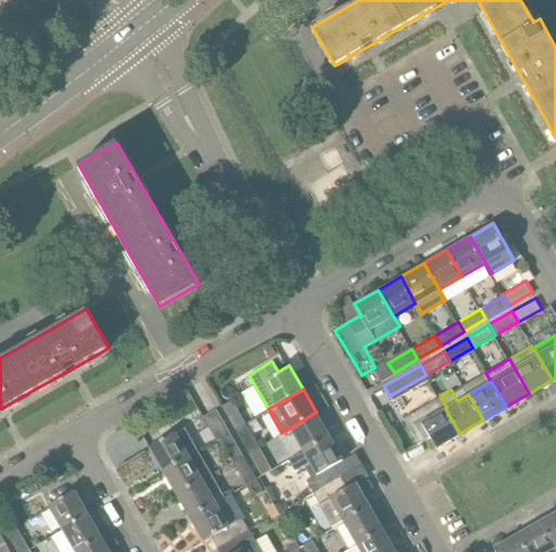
[(236,427),(245,422),(232,398),(223,404),(236,427)]
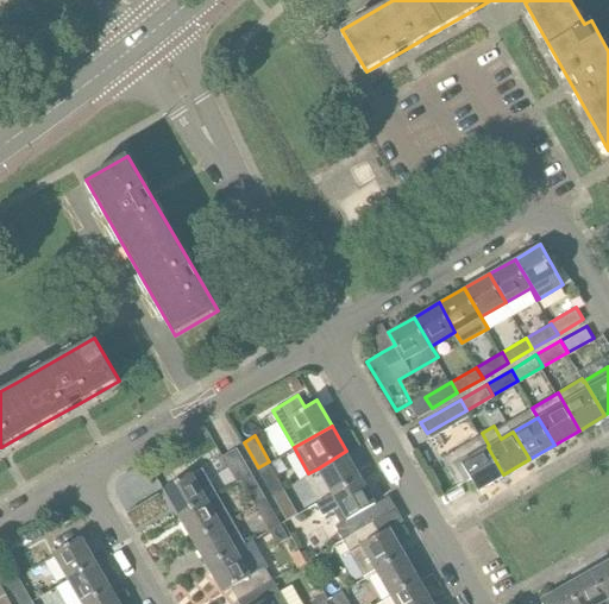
[(238,480),(242,478),(252,472),(238,446),(223,454),(238,480)]
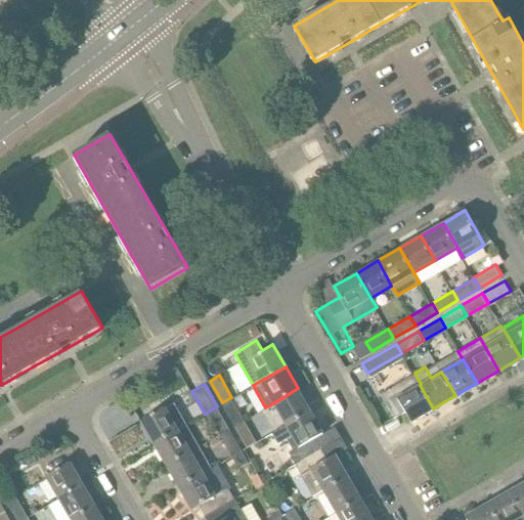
[(411,421),(433,408),(420,385),(398,397),(411,421)]
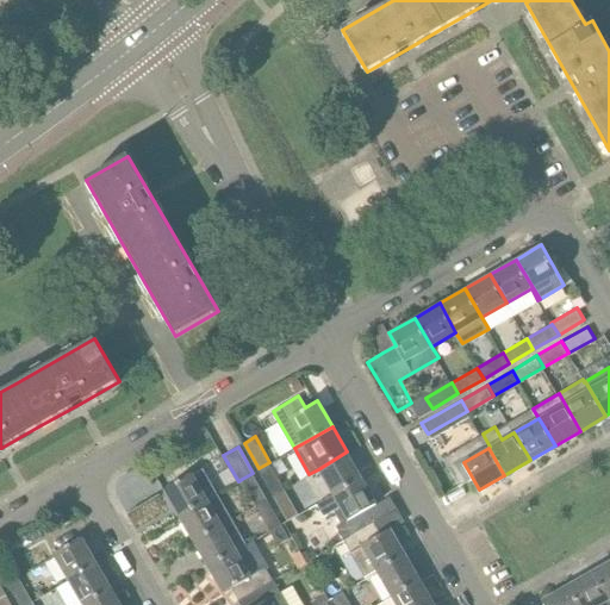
[(316,503),(317,503),(361,478),(347,451),(318,469),(332,493),(316,503)]
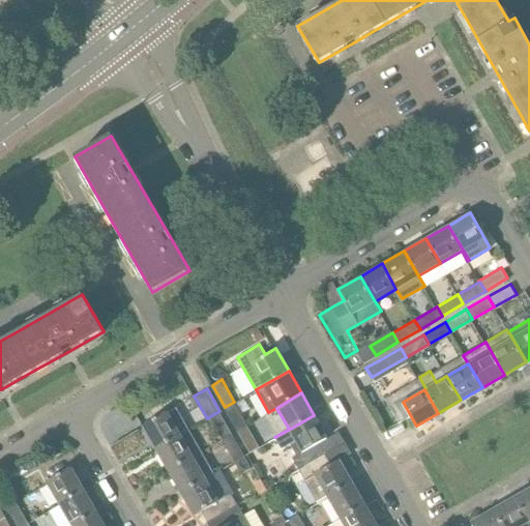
[(238,431),(247,425),(241,413),(245,410),(238,400),(234,402),(225,407),(238,431)]
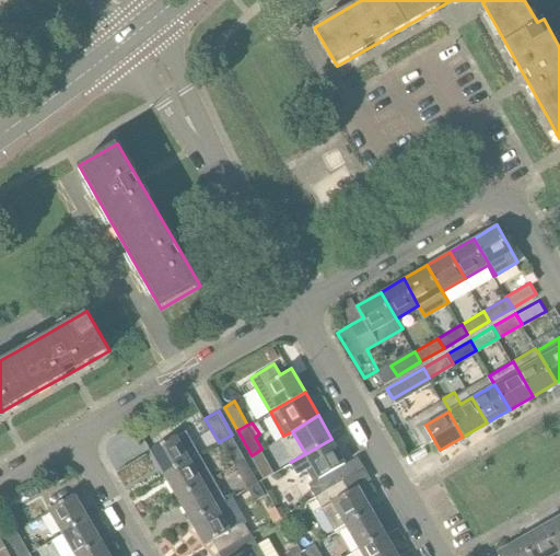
[(165,472),(200,452),(186,428),(151,449),(165,472)]
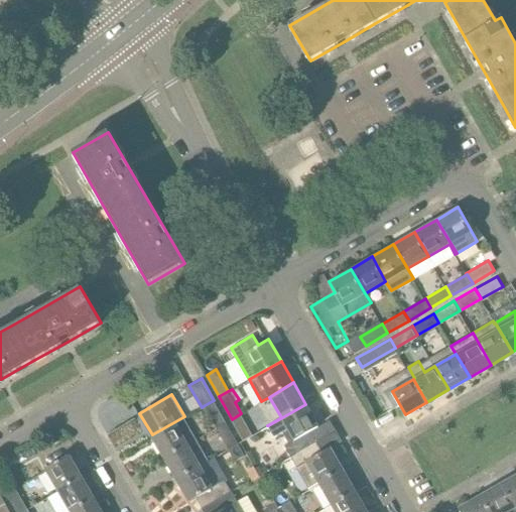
[(217,427),(227,422),(214,400),(205,405),(217,427)]
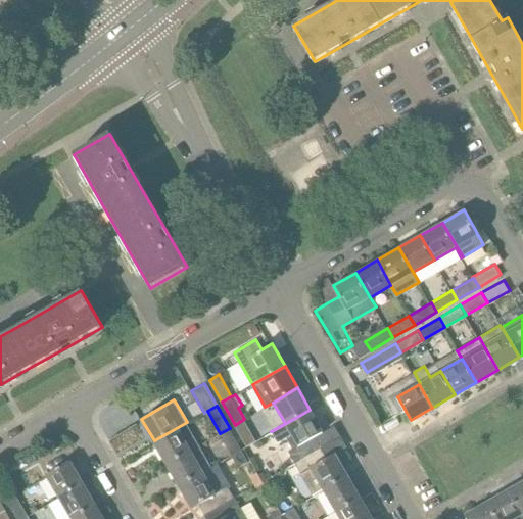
[(300,472),(327,457),(315,436),(323,431),(310,410),(272,431),(278,441),(291,433),(298,445),(288,452),(300,472)]
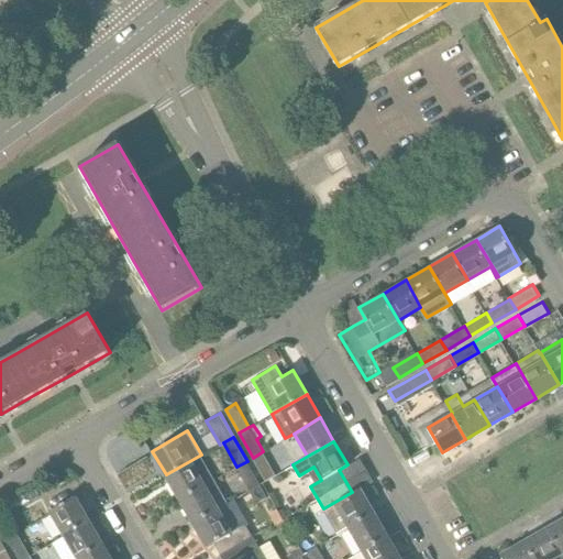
[(265,479),(275,473),(263,451),(253,458),(265,479)]
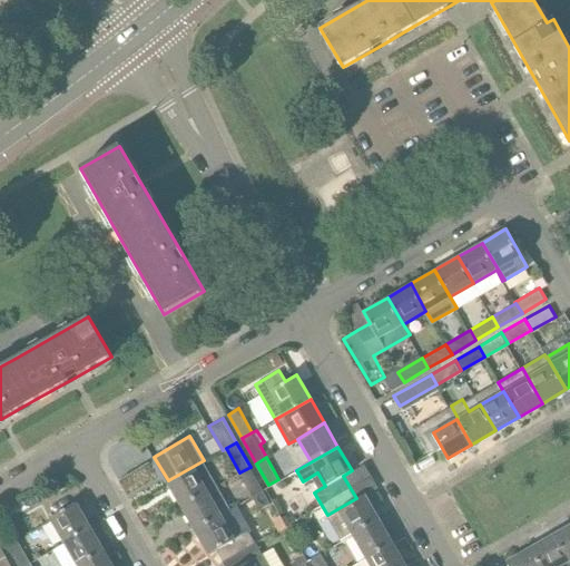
[(182,505),(217,485),(204,460),(168,480),(182,505)]
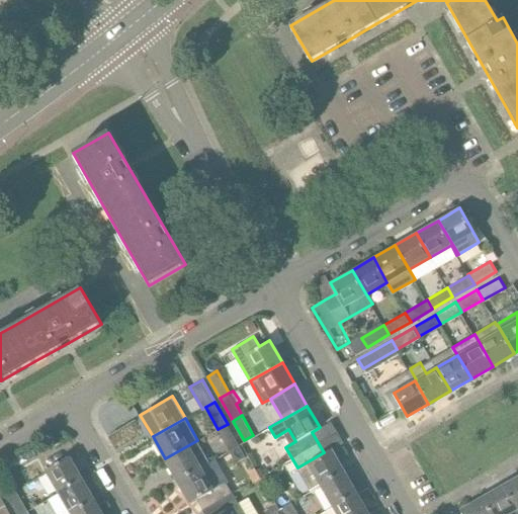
[(230,449),(239,443),(228,424),(218,429),(230,449)]
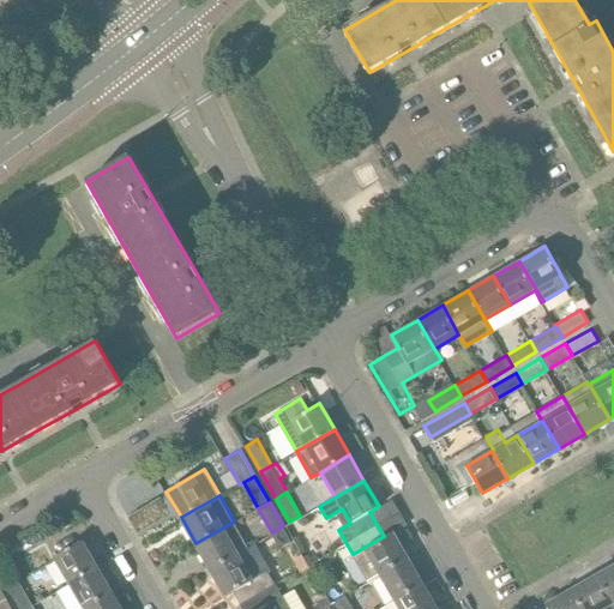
[(250,546),(248,546),(234,522),(196,543),(210,570),(251,547),(250,546)]
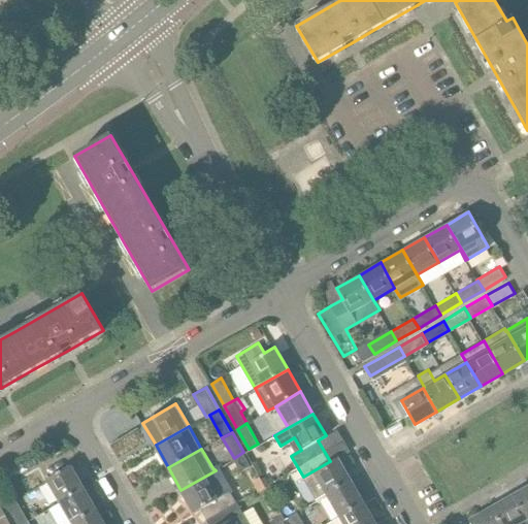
[(240,469),(251,464),(243,452),(234,458),(240,469)]
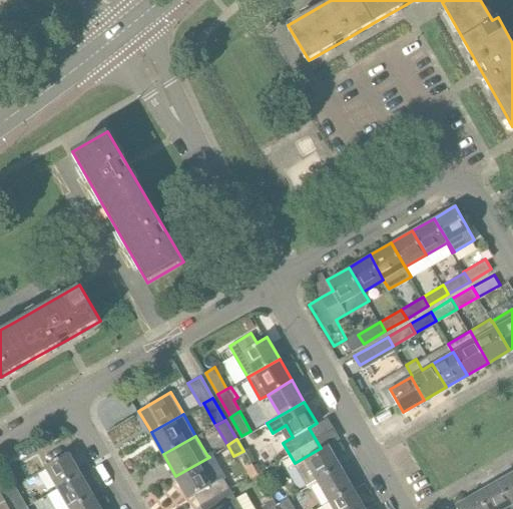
[(317,480),(341,465),(329,444),(321,448),(295,463),(308,485),(317,480)]
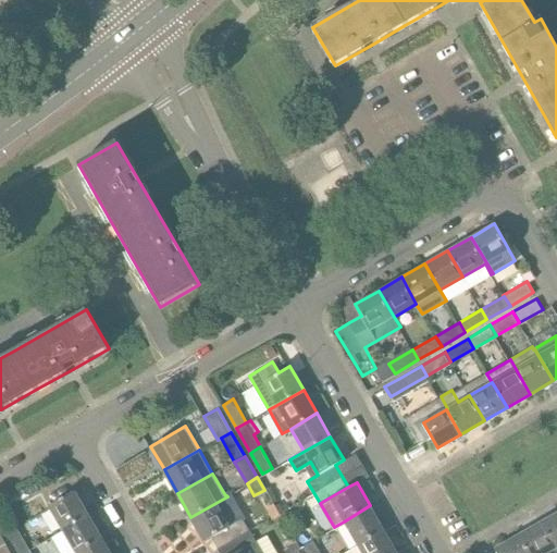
[(62,528),(88,514),(74,491),(49,505),(62,528)]
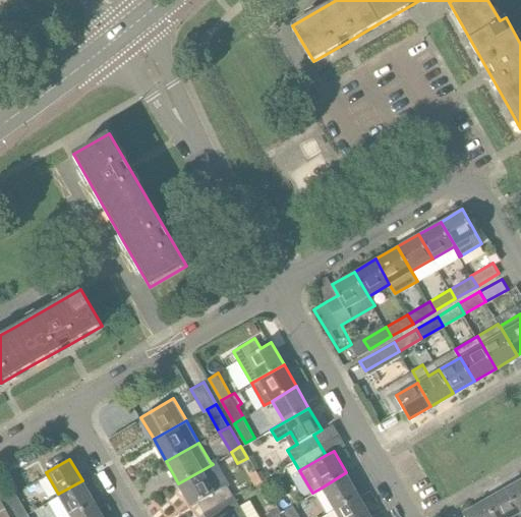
[(206,512),(226,499),(220,487),(224,486),(216,472),(217,471),(213,464),(178,483),(191,505),(198,500),(206,512)]
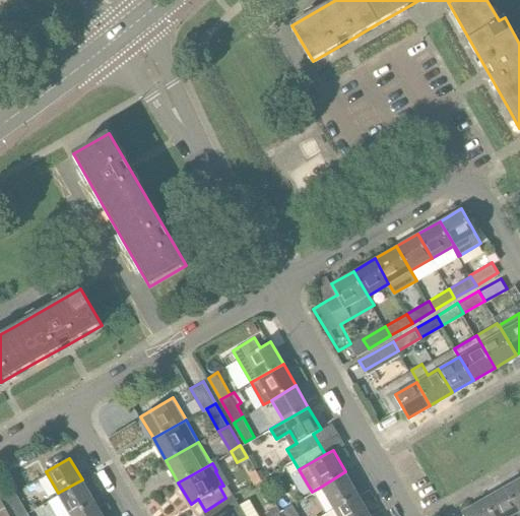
[(333,508),(358,494),(345,471),(321,487),(333,508)]
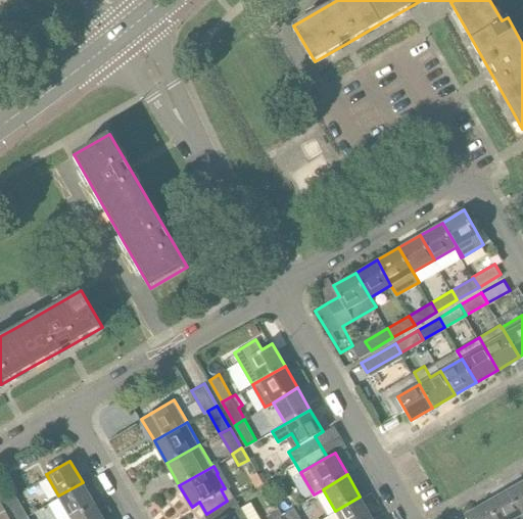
[(522,514),(522,513),(522,480),(509,489),(522,514)]
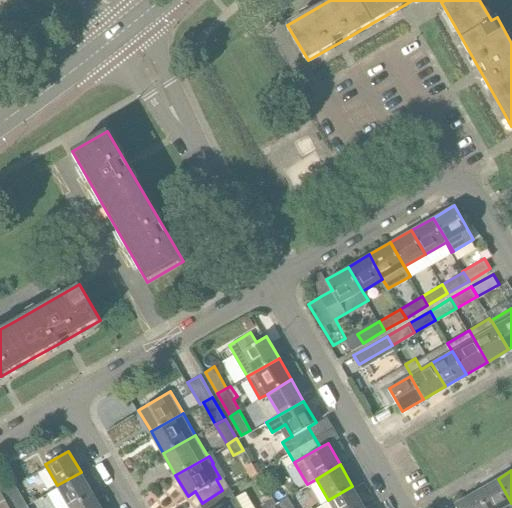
[(70,506),(93,493),(81,472),(57,485),(70,506)]
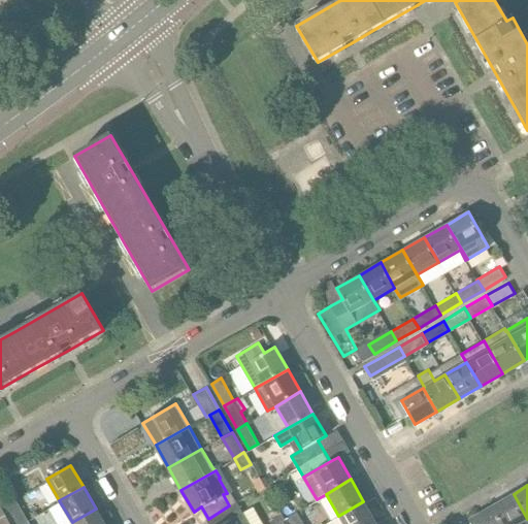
[(492,506),(501,523),(518,523),(527,519),(514,494),(492,506)]
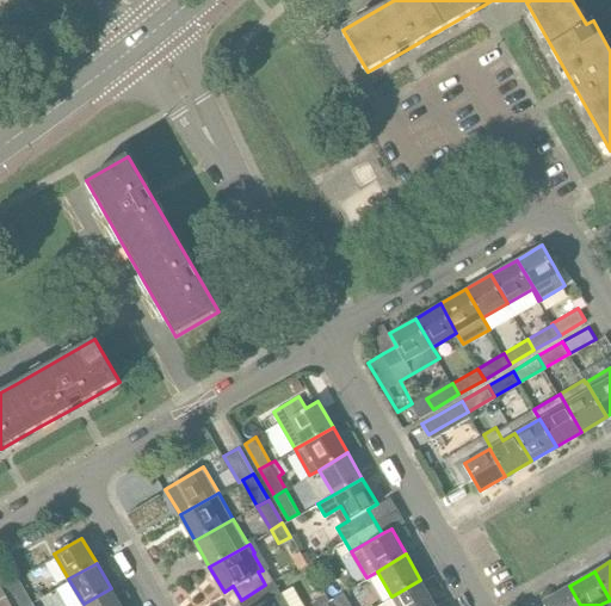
[(7,581),(14,594),(25,588),(17,575),(7,581)]
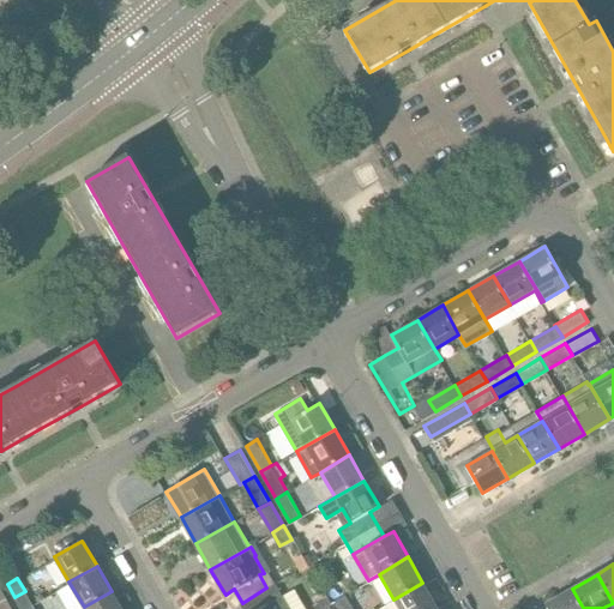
[(292,608),(283,594),(276,582),(266,588),(242,603),(246,608),(292,608)]
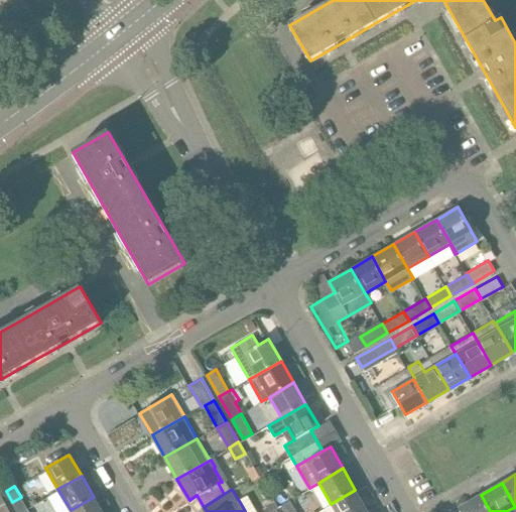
[(335,511),(366,511),(368,511),(355,490),(331,504),(335,511)]
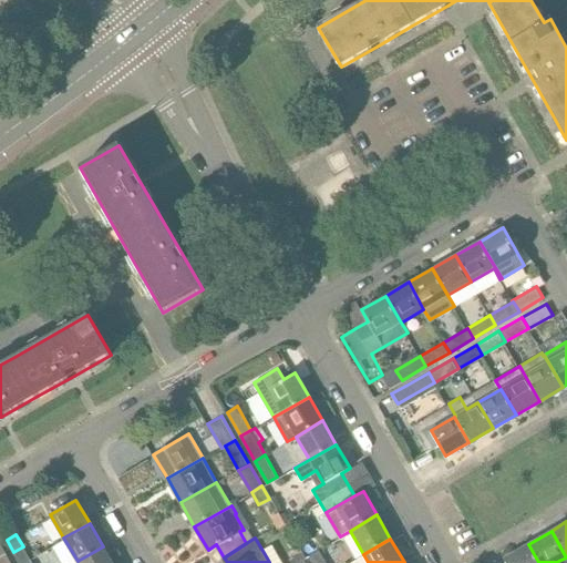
[(38,562),(65,562),(51,543),(33,556),(38,562)]
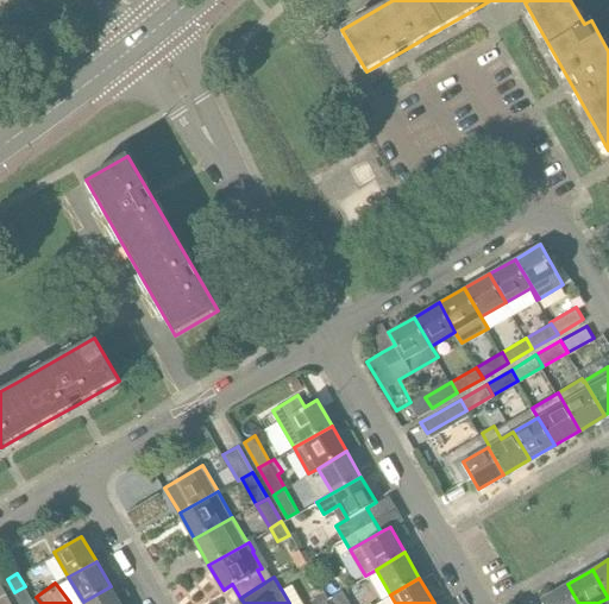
[(578,603),(567,584),(541,598),(544,603),(578,603)]
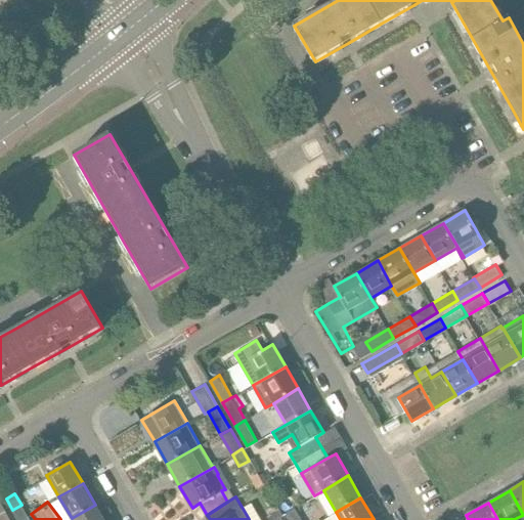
[(103,519),(95,505),(72,518),(68,519),(103,519)]
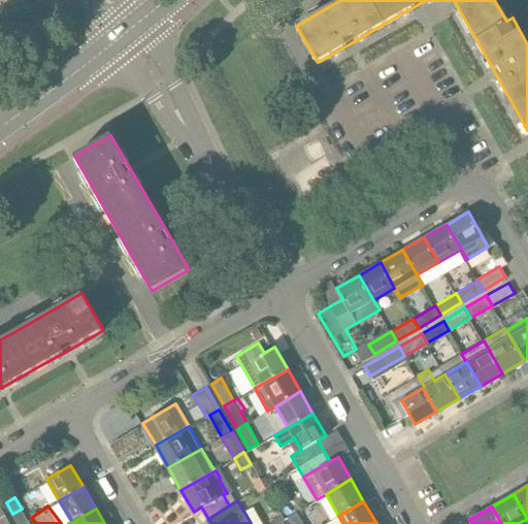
[(292,523),(304,523),(297,511),(288,516),(292,523)]
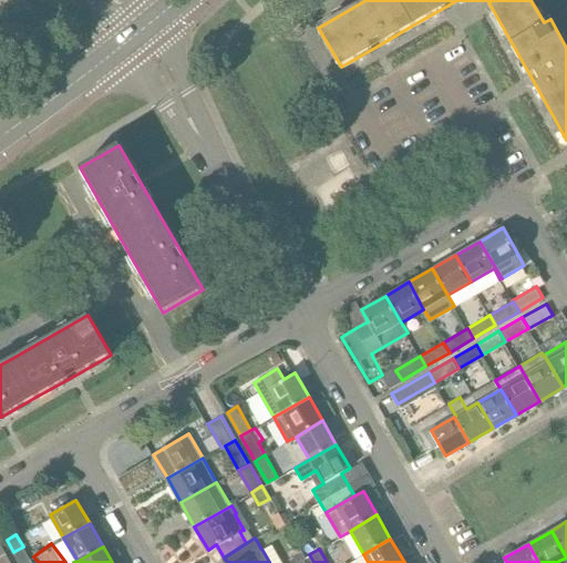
[(0,562),(11,562),(7,553),(0,555),(0,562)]
